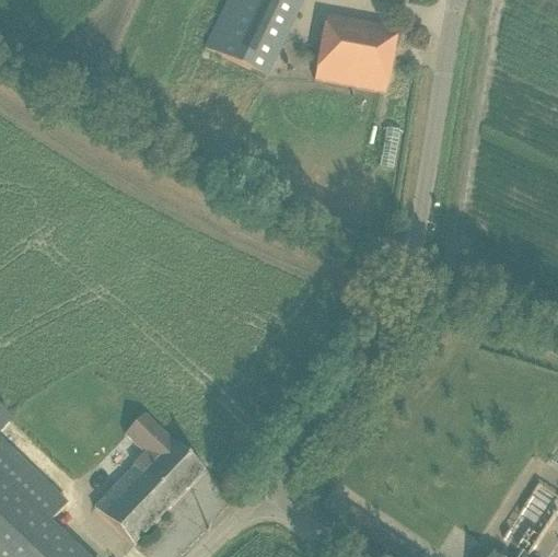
[(227,0),(205,46),(267,77),(304,0),(227,0)]
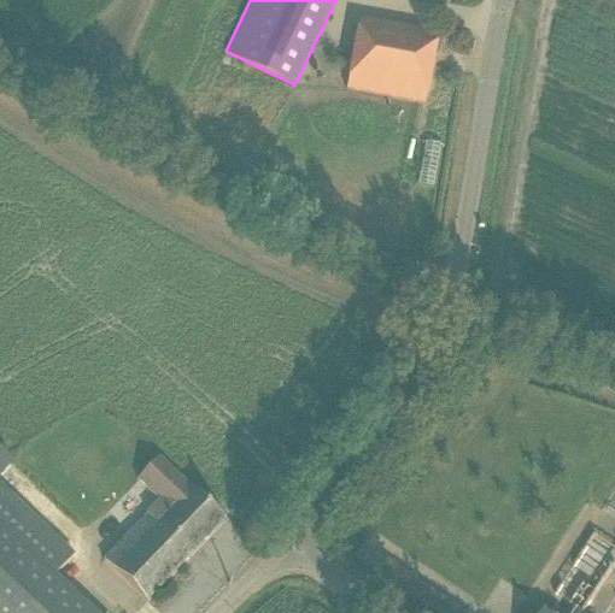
[(347,87),(426,101),(439,30),(361,16),(347,87)]
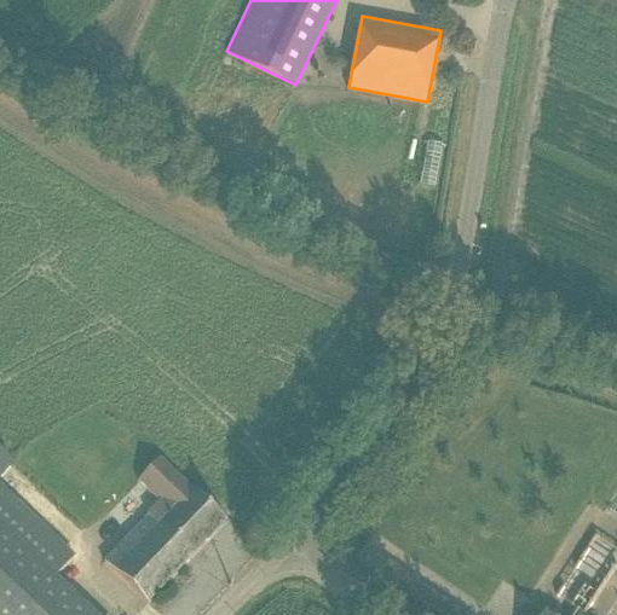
[(431,186),(448,189),(453,146),(437,144),(431,186)]
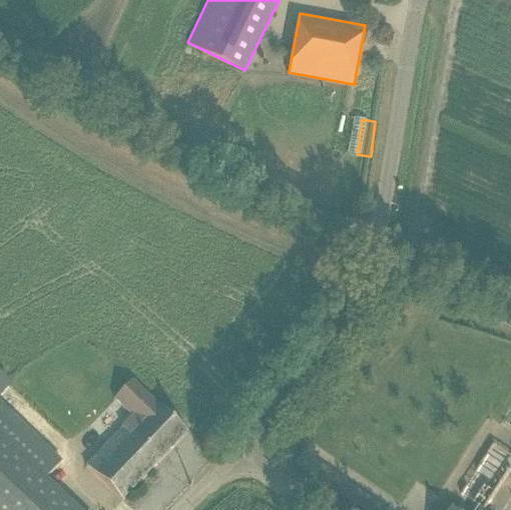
[(120,500),(186,430),(131,377),(110,399),(128,416),(82,464),(120,500)]
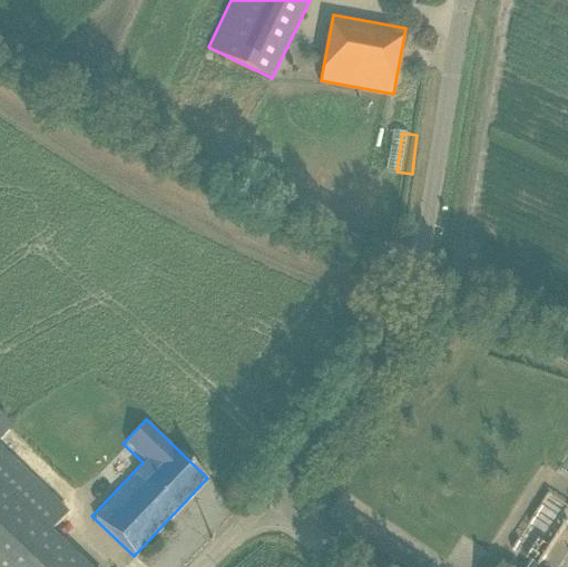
[(8,446),(0,452),(0,566),(98,566),(62,533),(80,514),(8,446)]
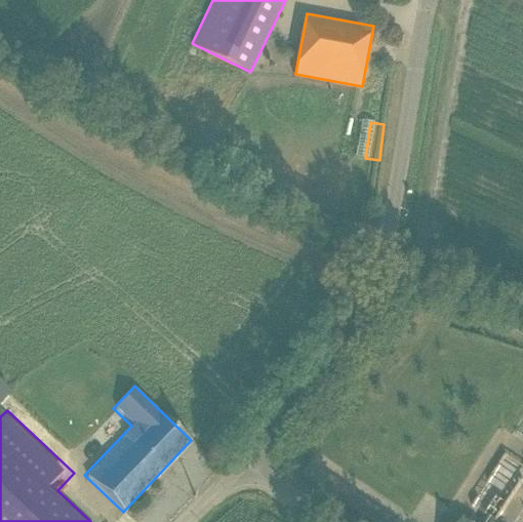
[(459,521),(487,521),(469,510),(459,521)]
